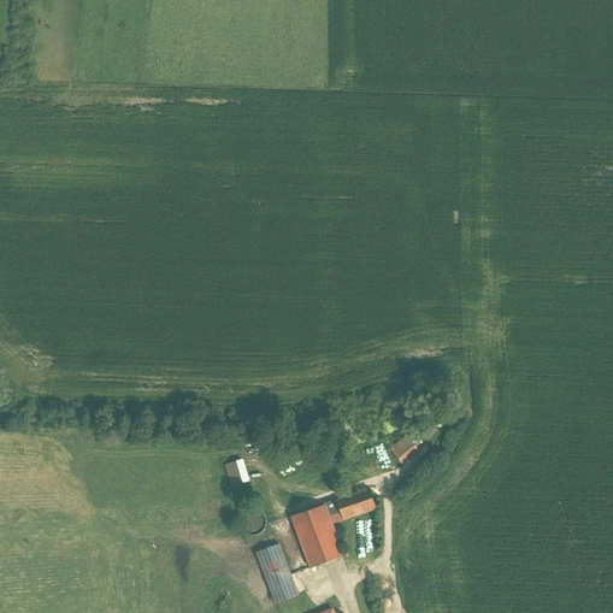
[(412,461),(429,444),(414,429),(396,446),(412,461)]
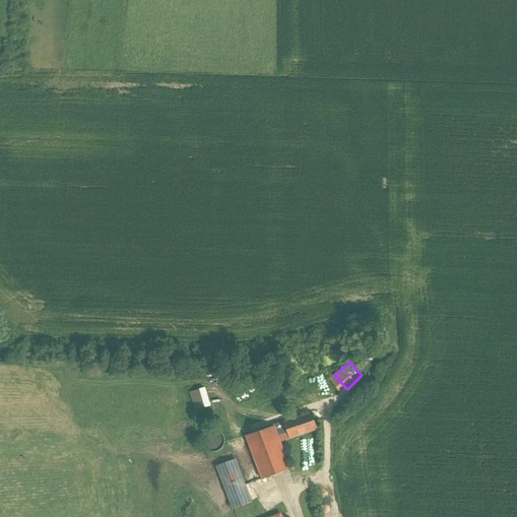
[(196,389),(202,407),(219,401),(212,383),(196,389)]
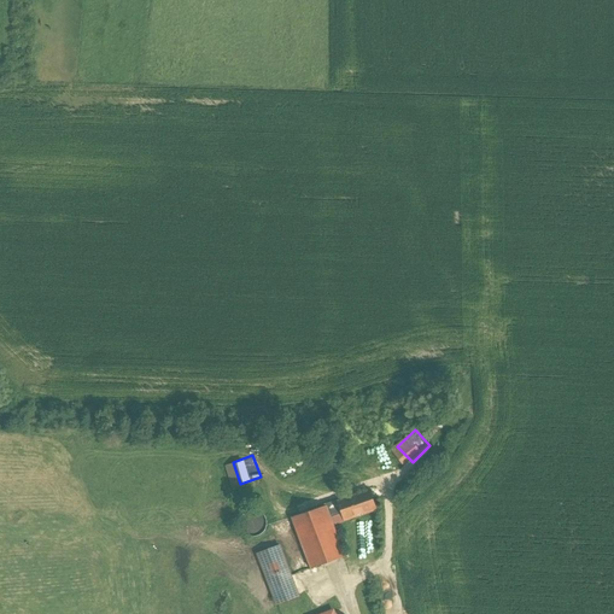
[(369,489),(335,500),(343,520),(375,509),(369,489)]
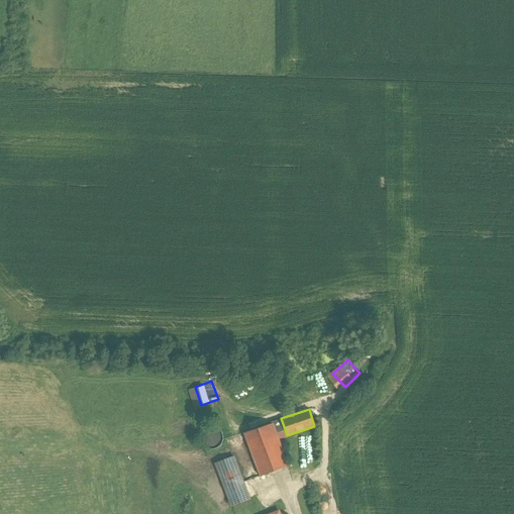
[(273,422),(244,432),(261,476),(289,466),(273,422)]
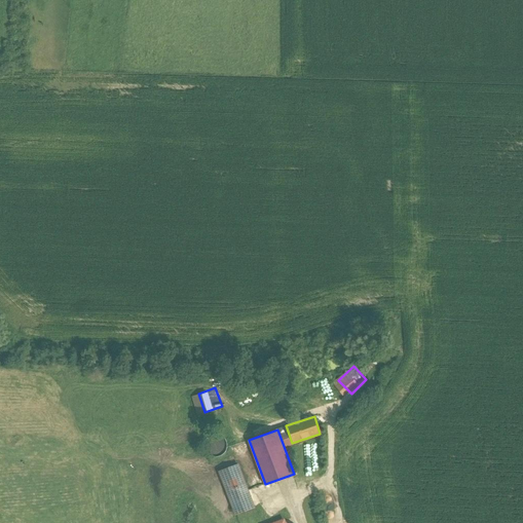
[(238,463),(220,471),(236,513),(255,506),(238,463)]
